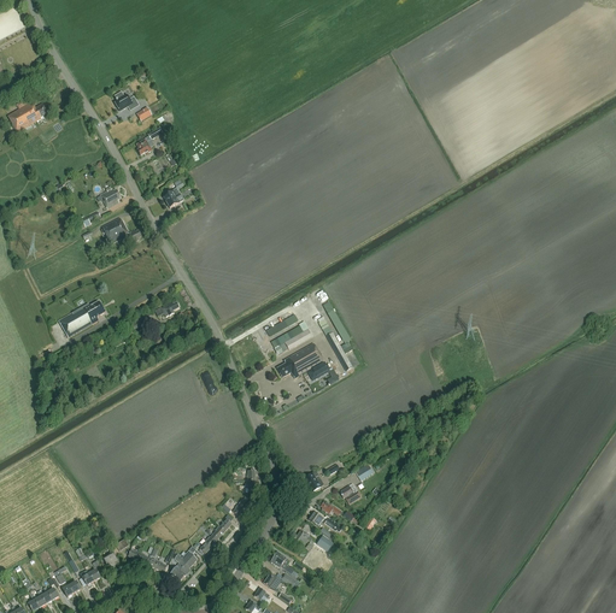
[(125,93),(123,94),(121,89),(113,94),(116,96),(115,98),(115,99),(113,100),(118,108),(127,105),(129,108),(138,104),(133,95),(128,98),(125,93)]
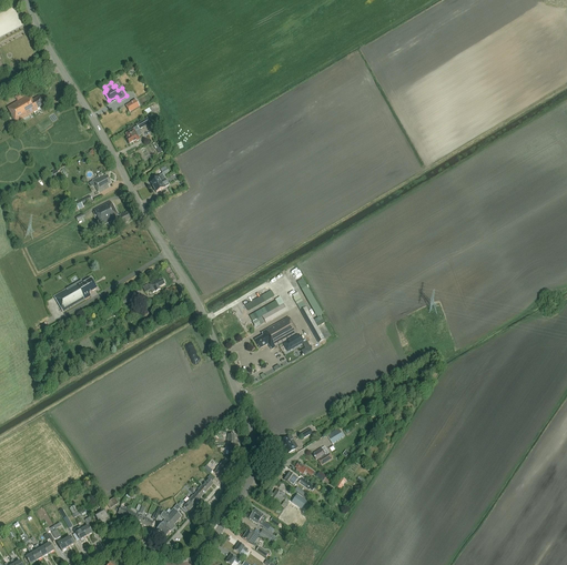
[(38,94),(32,98),(28,91),(6,104),(14,120),(38,108),(37,106),(42,102),(38,94)]
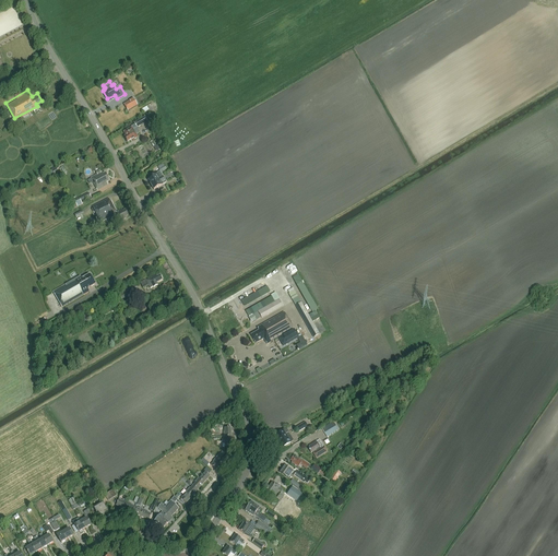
[(132,95),(122,101),(127,108),(137,103),(132,95)]
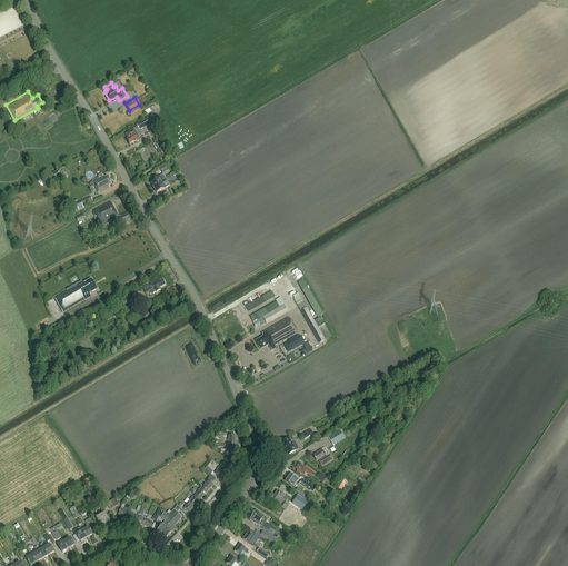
[(135,129),(138,127),(139,128),(142,126),(142,125),(149,121),(147,117),(140,120),(140,121),(133,126),(135,129)]
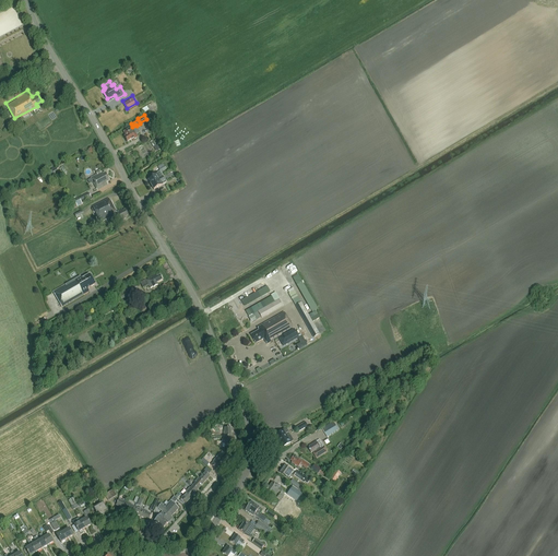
[(127,140),(137,134),(135,131),(139,130),(135,125),(132,127),(131,125),(122,129),(125,133),(123,133),(127,140)]
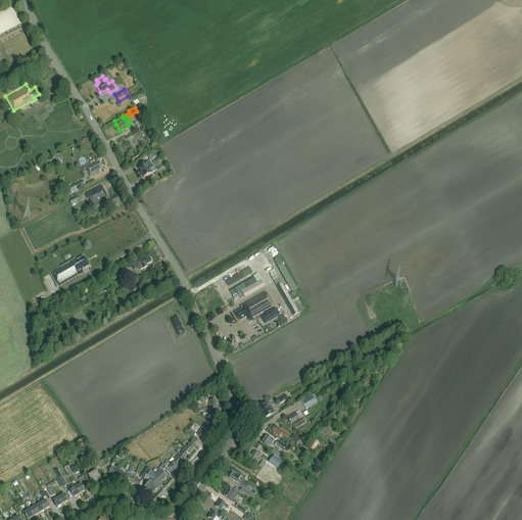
[(90,160),(84,164),(90,176),(100,171),(99,169),(101,167),(98,159),(96,160),(95,158),(93,159),(93,157),(89,159),(90,160)]
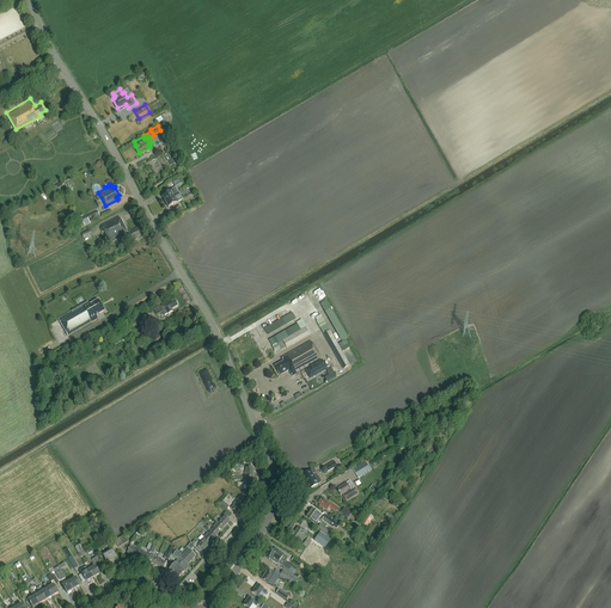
[(181,196),(175,185),(173,184),(159,192),(166,204),(177,198),(181,196)]
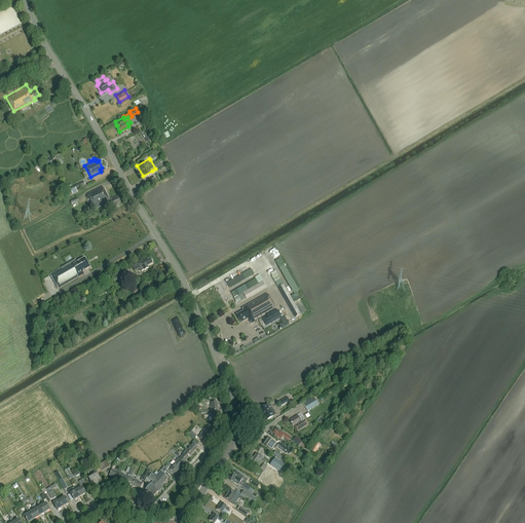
[(84,183),(82,179),(63,189),(66,195),(76,189),(75,187),(77,186),(77,187),(84,183)]
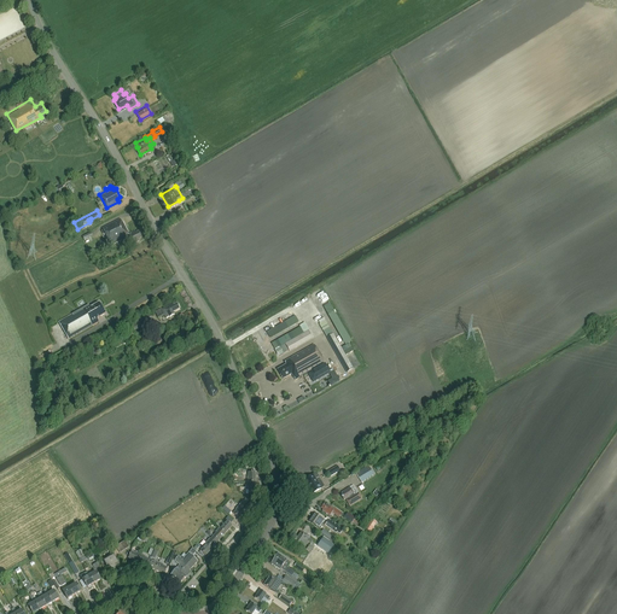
[(129,231),(127,232),(118,216),(100,224),(110,243),(121,237),(124,244),(139,238),(138,237),(140,235),(138,228),(134,231),(134,228),(129,229),(129,231)]
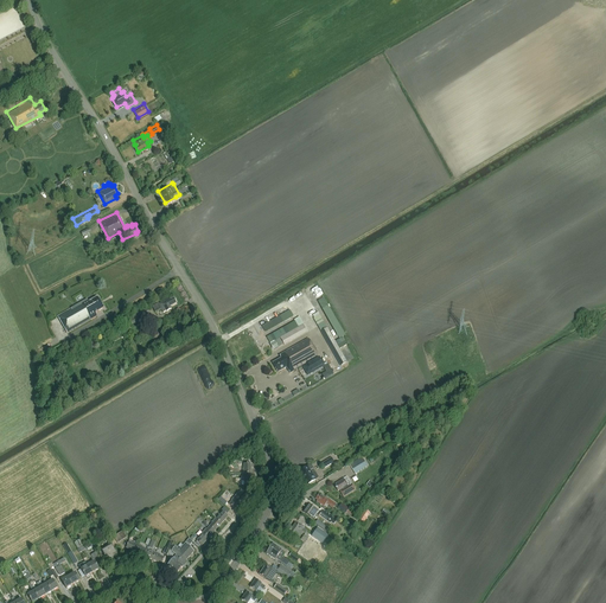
[(102,305),(96,294),(88,300),(85,296),(56,314),(57,315),(59,319),(67,331),(95,313),(94,310),(102,305)]
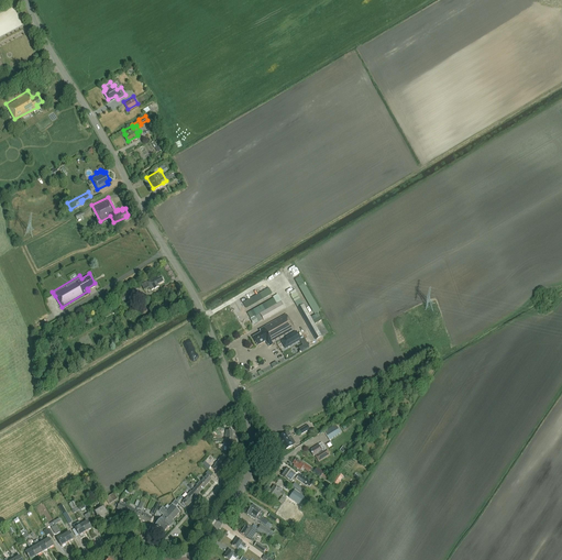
[(157,276),(156,274),(145,280),(145,278),(140,282),(142,287),(147,285),(150,288),(152,287),(153,288),(157,285),(156,283),(163,280),(160,274),(157,276)]
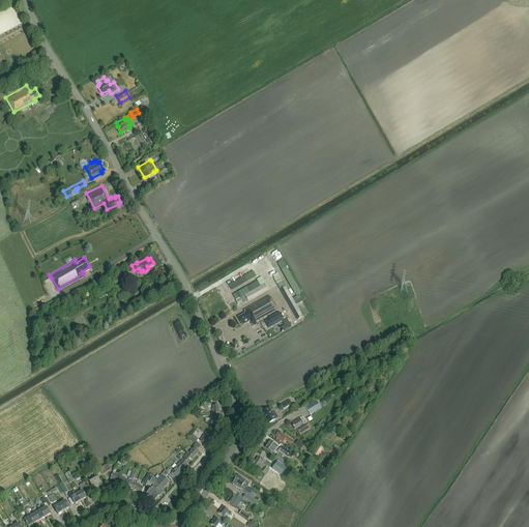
[(126,266),(120,270),(123,275),(129,272),(126,266)]
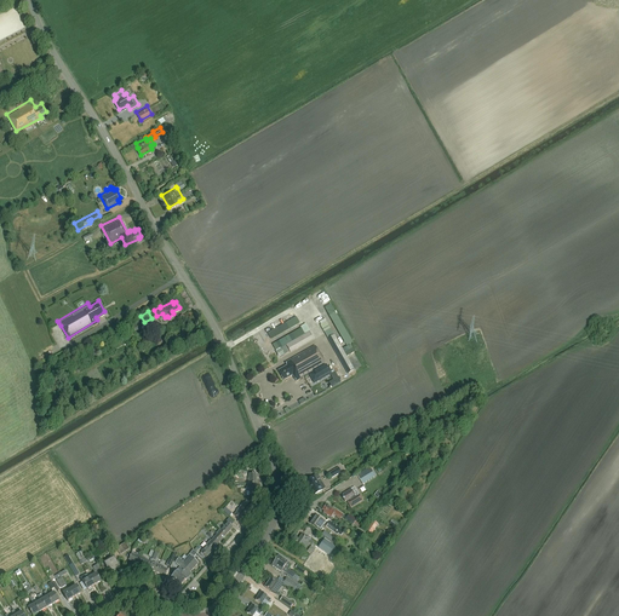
[(294,314),(267,330),(269,335),(298,320),(294,314)]
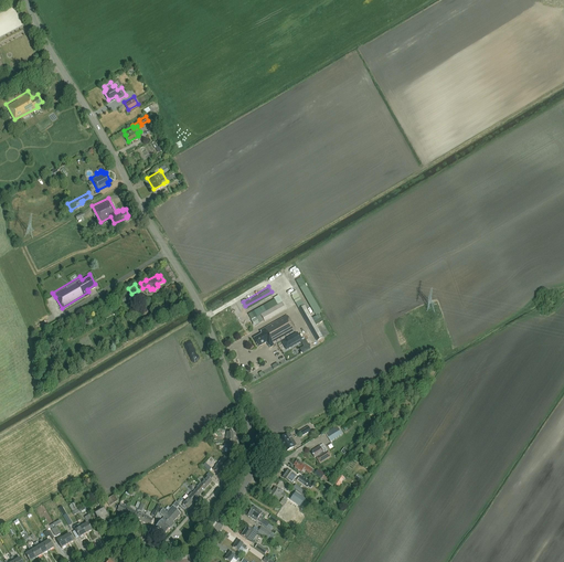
[(298,306),(304,303),(297,292),(291,295),(298,306)]
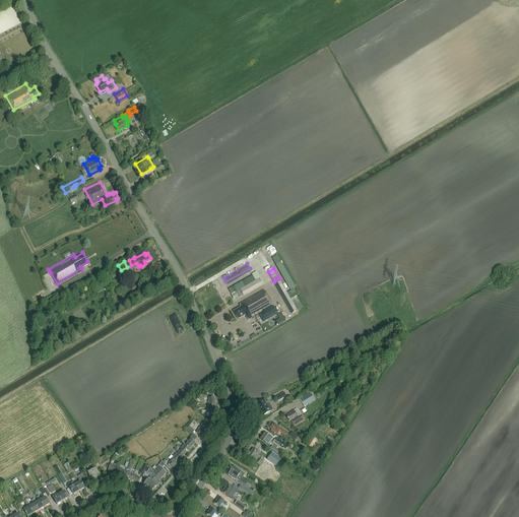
[(252,273),(231,285),(233,289),(254,278),(252,273)]
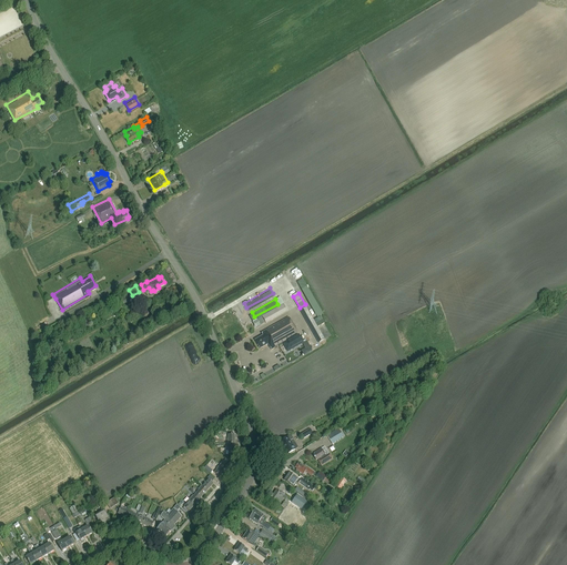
[(282,302),(261,313),(264,321),(286,309),(282,302)]
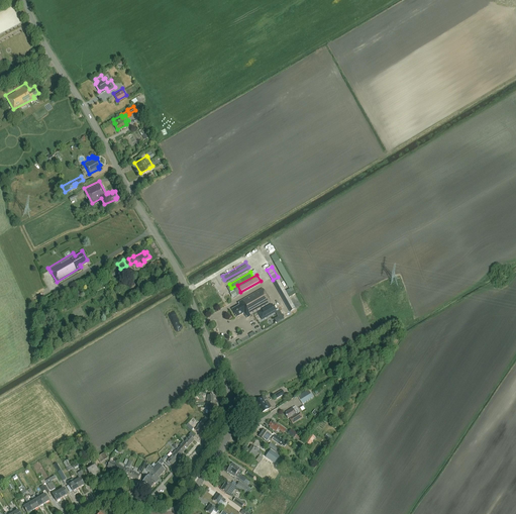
[(295,306),(278,277),(272,280),(289,309),(295,306)]
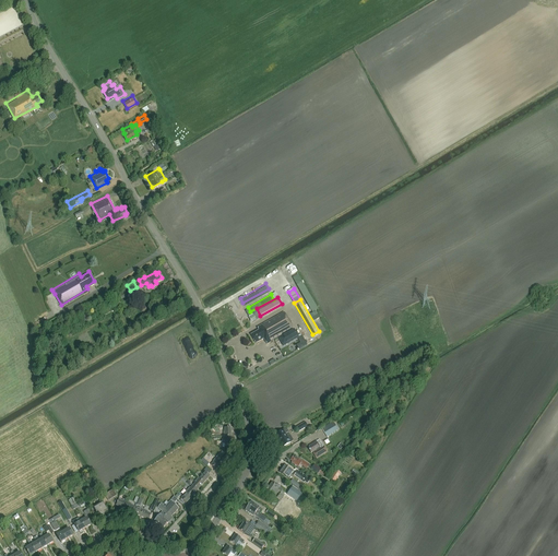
[(283,310),(256,324),(258,328),(250,332),(254,341),(262,336),(265,342),(277,334),(283,343),(297,335),(293,326),(292,327),(283,310)]
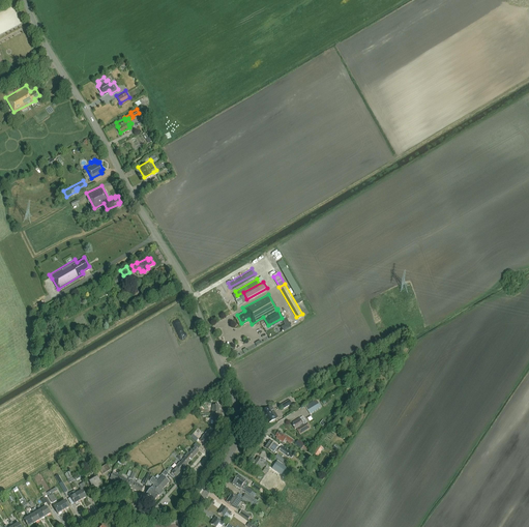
[(290,402),(288,398),(280,402),(282,406),(290,402)]
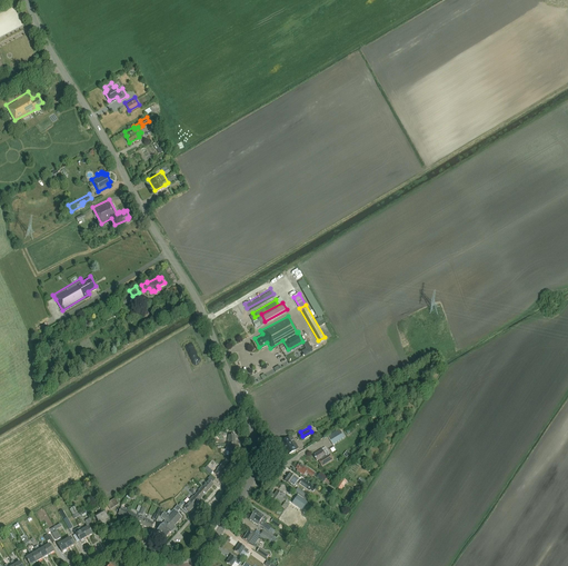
[(338,427),(328,433),(327,434),(331,443),(344,436),(338,427)]
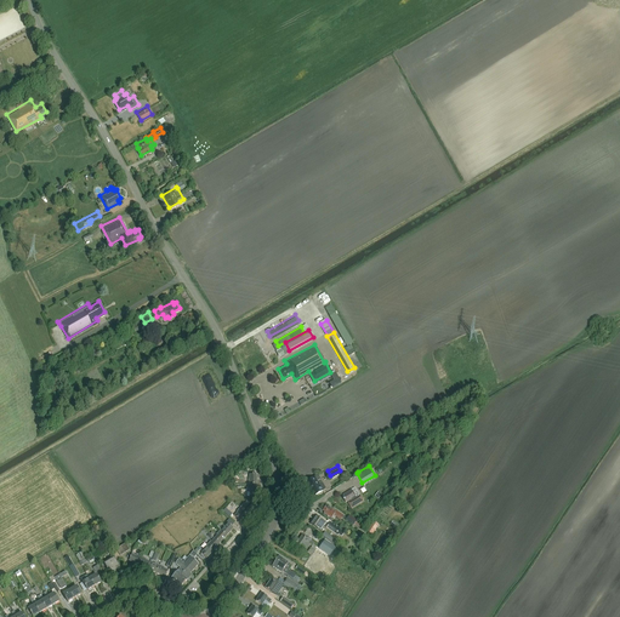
[(305,479),(307,484),(312,493),(322,487),(320,486),(323,485),(316,473),(305,479)]
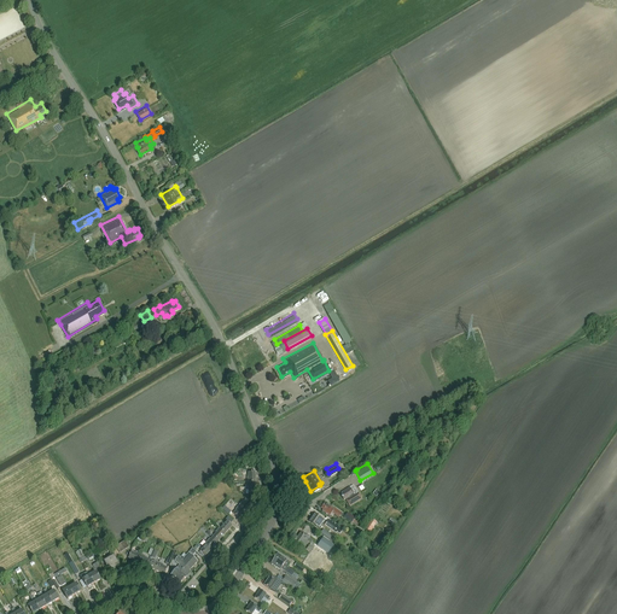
[(361,496),(356,489),(353,483),(349,485),(348,484),(339,489),(341,491),(339,492),(342,497),(344,496),(344,497),(348,503),(361,496)]
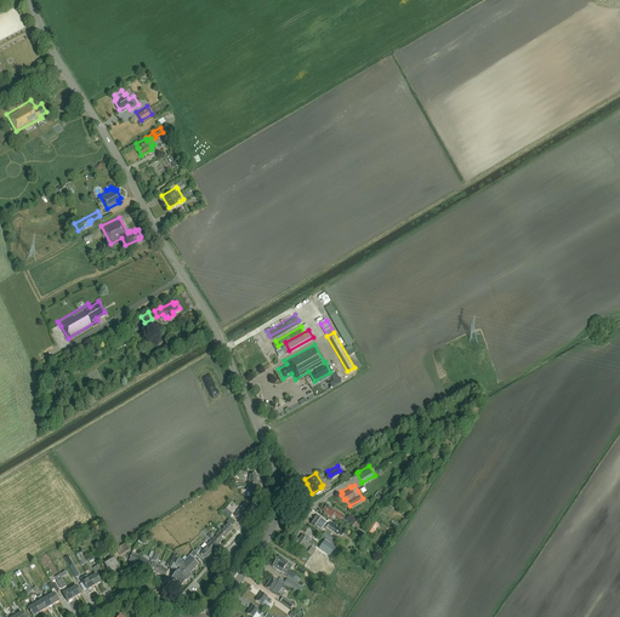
[(243,501),(239,504),(245,510),(252,502),(246,498),(244,502),(243,501)]
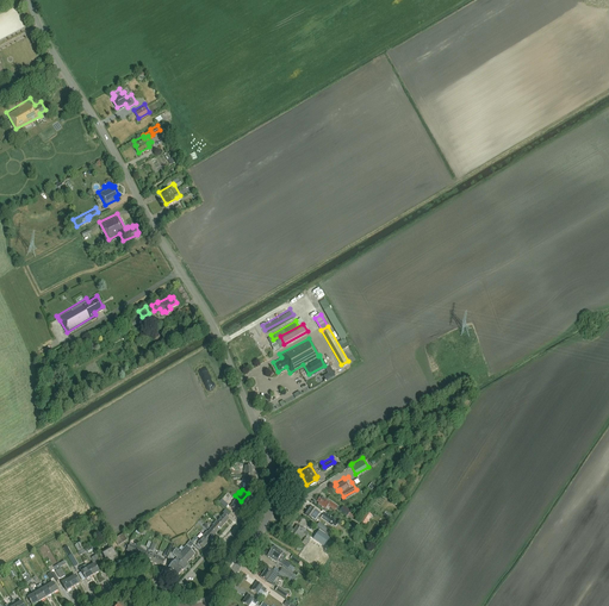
[(333,508),(335,504),(322,494),(321,495),(318,494),(316,499),(317,500),(317,501),(324,507),(327,504),(333,508)]
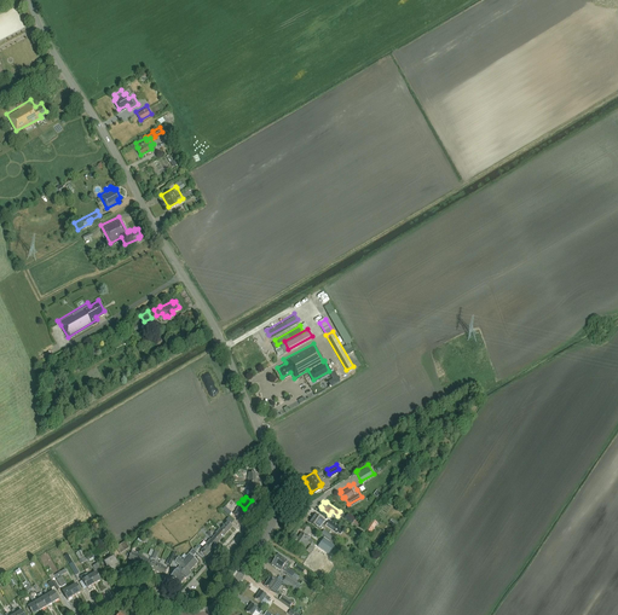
[(244,509),(238,503),(235,508),(236,508),(232,511),(238,516),(244,509)]
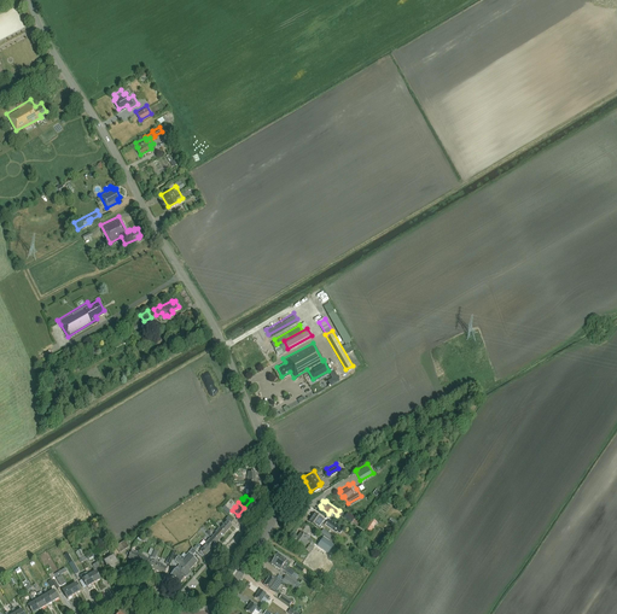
[(351,518),(354,514),(345,509),(342,515),(349,520),(351,518)]
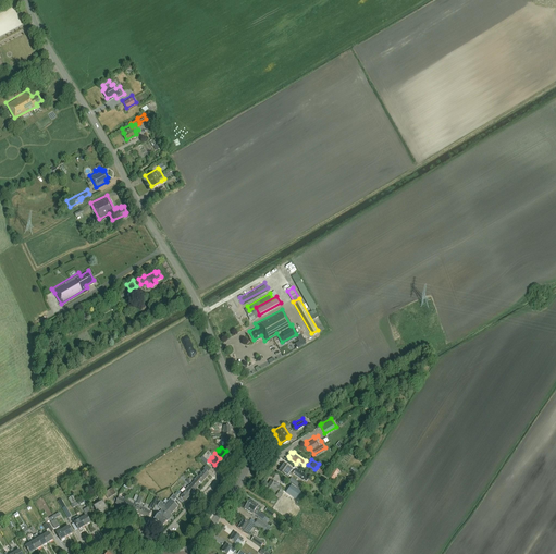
[(291,467),(282,460),(276,468),(287,476),(291,471),(288,470),(291,467)]
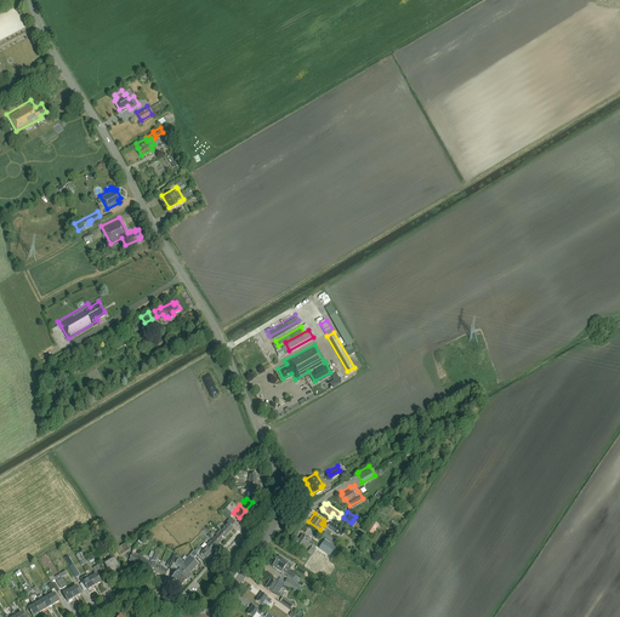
[(341,526),(326,516),(324,520),(328,523),(325,525),(333,530),(334,529),(337,531),(341,526)]
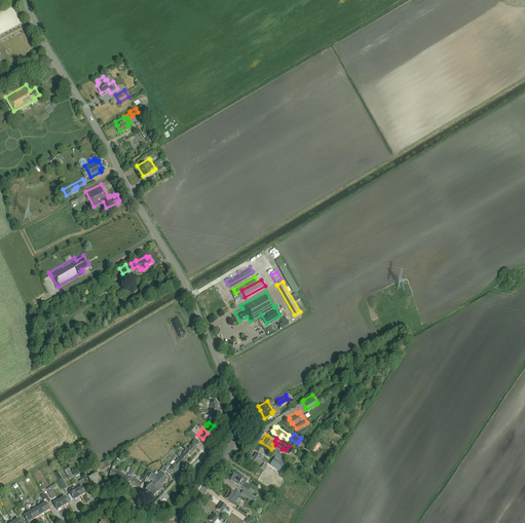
[(315,439),(309,447),(314,450),(320,442),(315,439)]
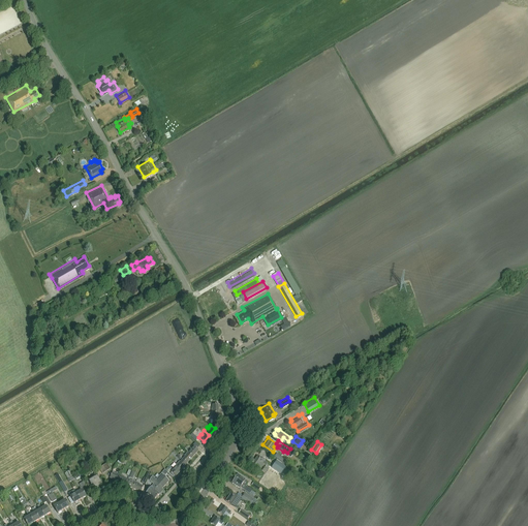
[(190,445),(187,450),(192,454),(197,447),(196,446),(193,443),(190,446),(190,445)]
